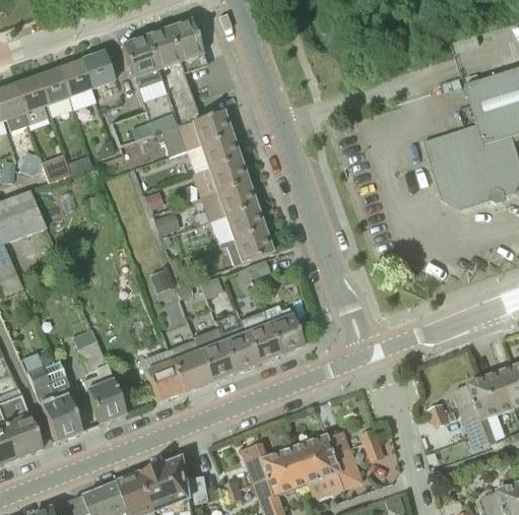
[(169,27),(185,71),(206,64),(191,19),(169,27)]
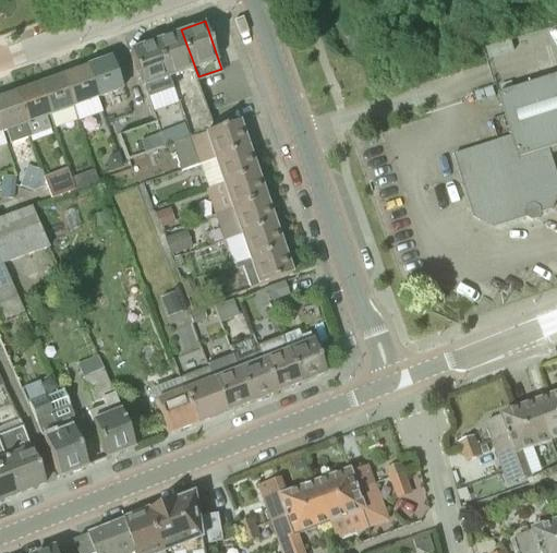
[(156,38),(191,135),(215,127),(197,77),(198,76),(181,29),(156,38)]
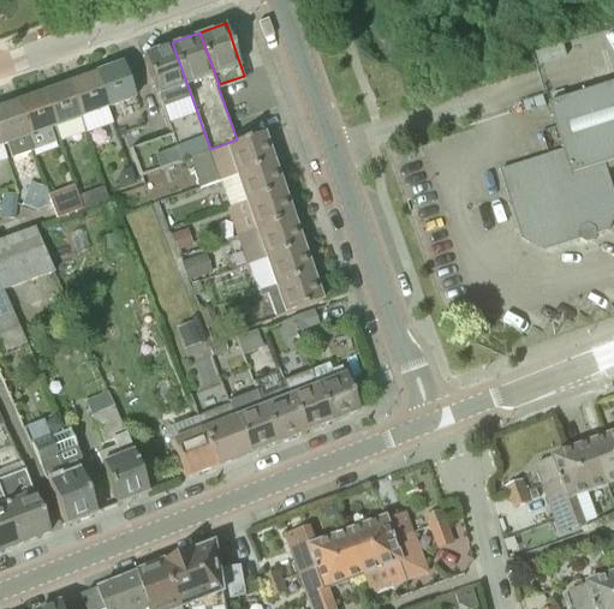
[(173,135),(183,160),(210,149),(172,42),(143,53),(173,135)]
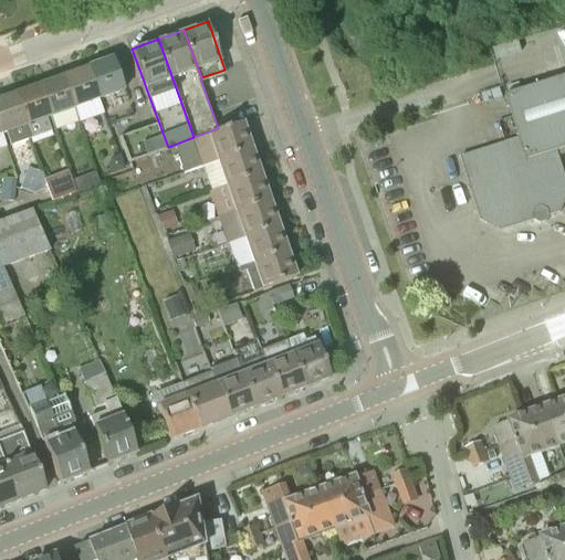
[(114,55),(87,64),(98,96),(125,86),(114,55)]
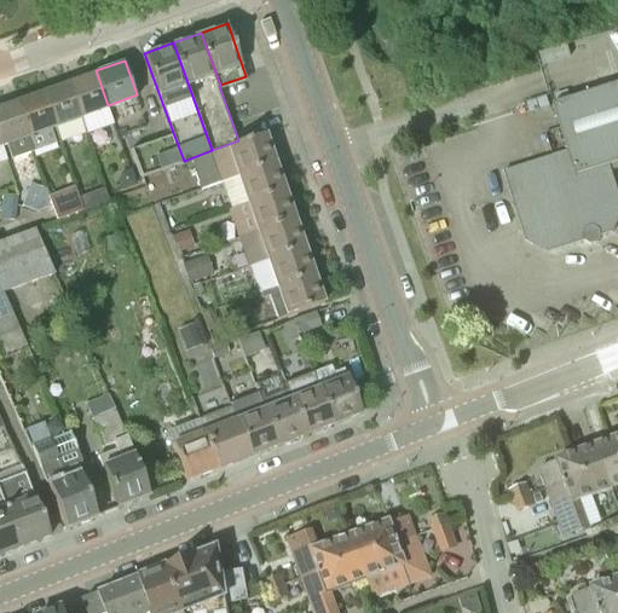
[(108,105),(96,70),(68,81),(80,115),(108,105)]
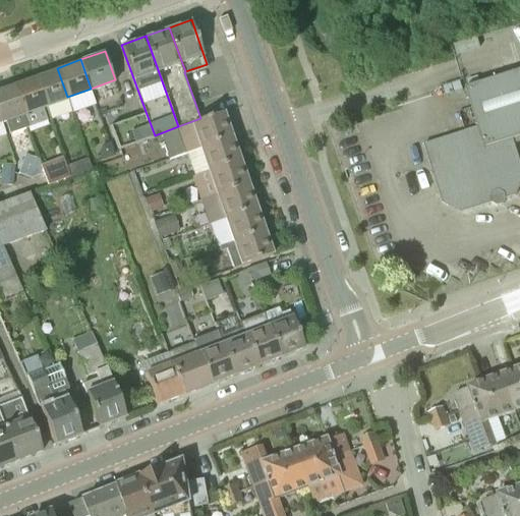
[(504,201),(507,194),(516,191),(519,184),(519,154),(515,139),(519,137),(519,66),(466,83),(478,123),(424,140),(444,199),(462,209),(493,198),(499,202),(504,201)]
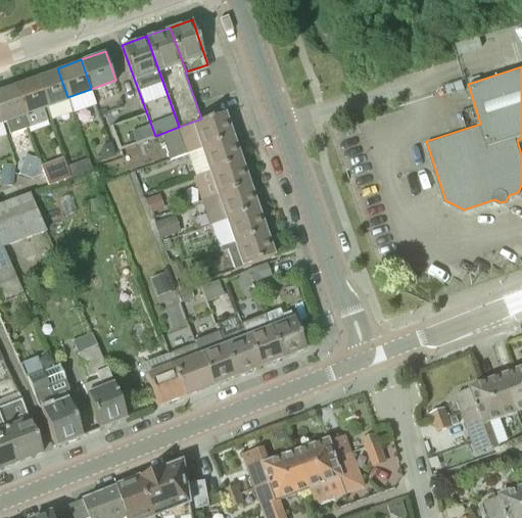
[(67,97),(57,68),(36,76),(46,105),(67,97)]
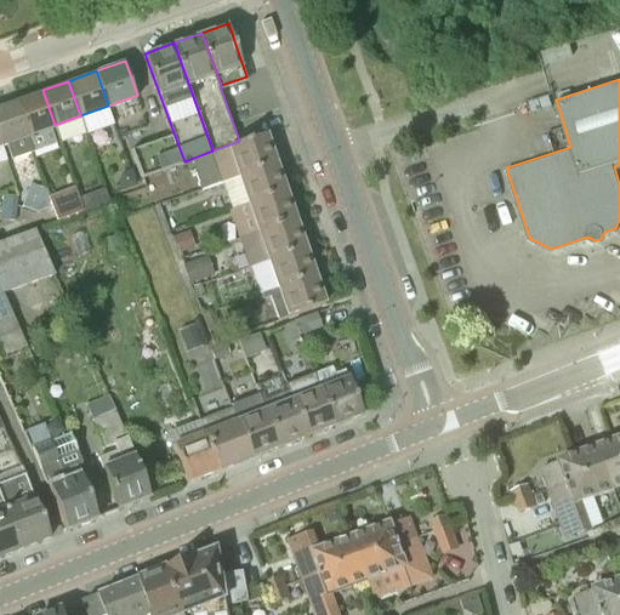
[(55,125),(43,90),(17,100),(29,134),(55,125)]
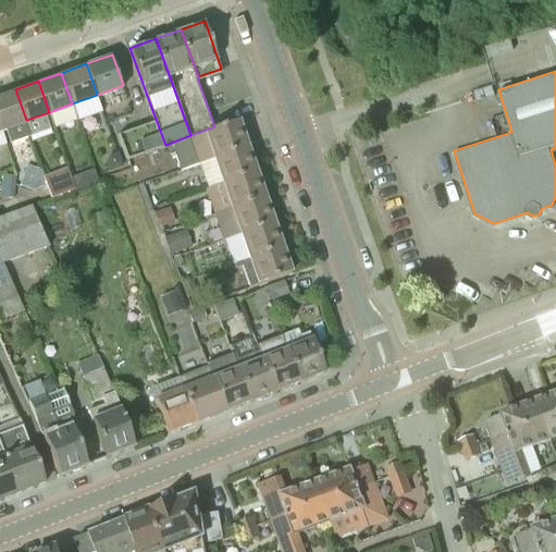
[(26,120),(15,89),(0,94),(0,122),(2,129),(8,126),(12,139),(31,133),(26,120)]
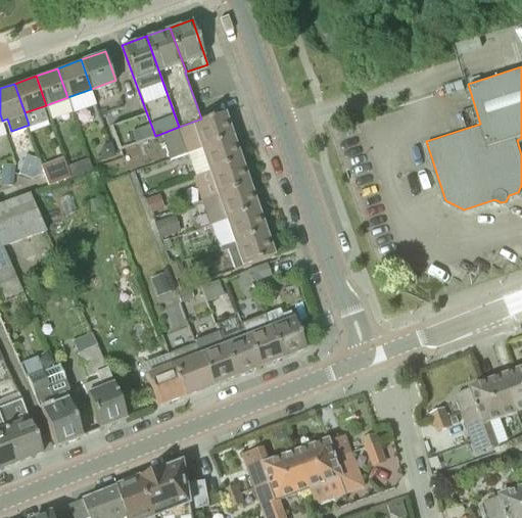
[(201,119),(179,127),(187,150),(201,146),(232,135),(223,111),(201,119)]
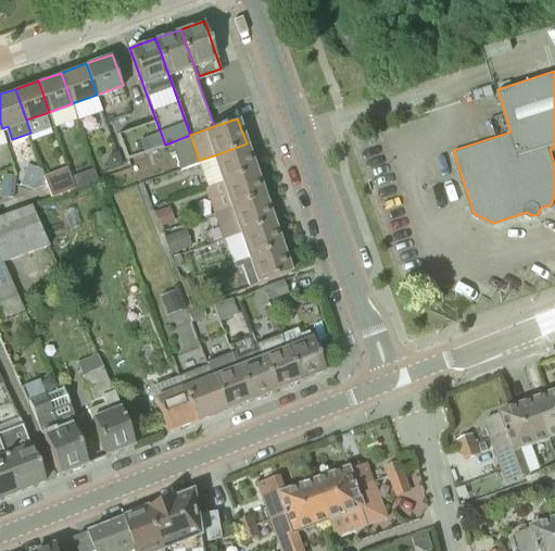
[(165,145),(156,122),(120,136),(127,158),(165,145)]
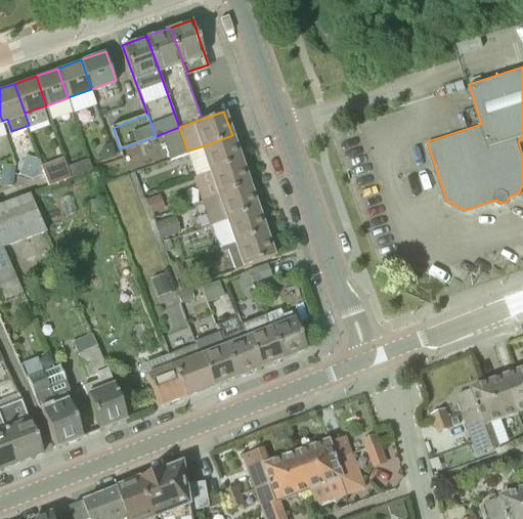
[(232,135),(202,146),(210,170),(241,159),(232,135)]
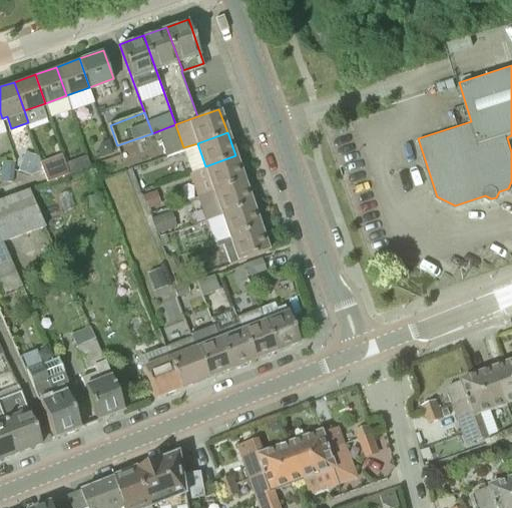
[(98,146),(100,153),(112,149),(108,137),(101,139),(98,146)]
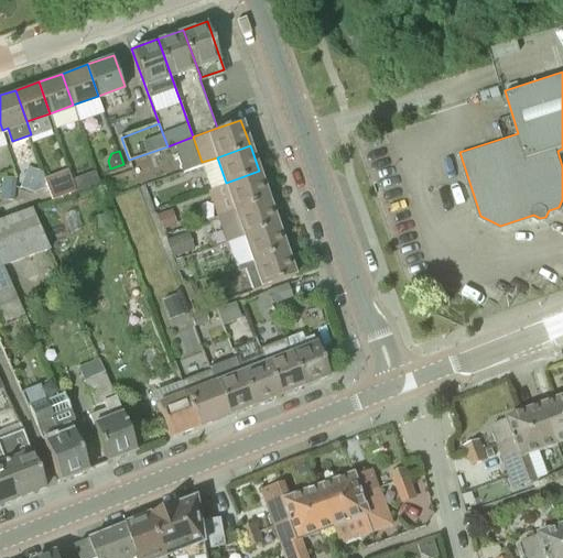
[(44,174),(41,166),(29,163),(21,184),(35,189),(47,184),(44,174)]
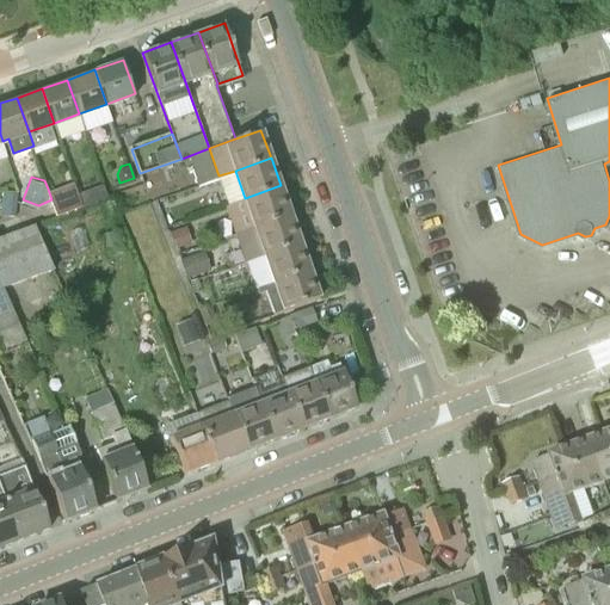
[(51,199),(56,211),(84,201),(75,178),(48,189),(51,199)]
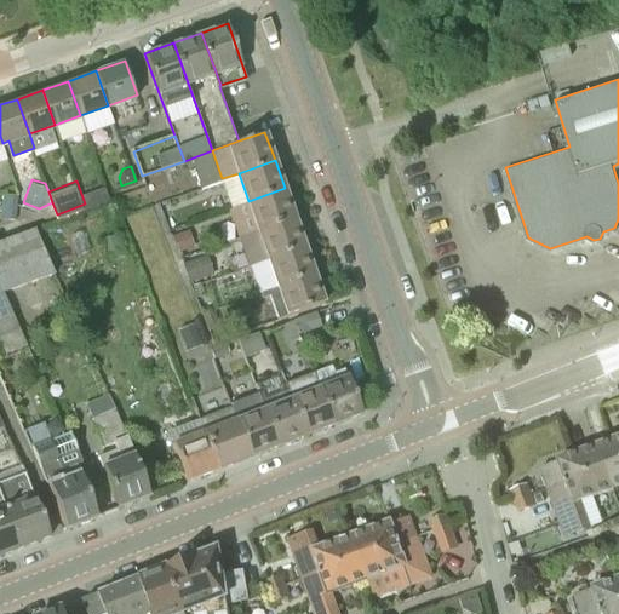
[(285,188),(248,201),(230,208),(239,235),(294,216),(285,188)]
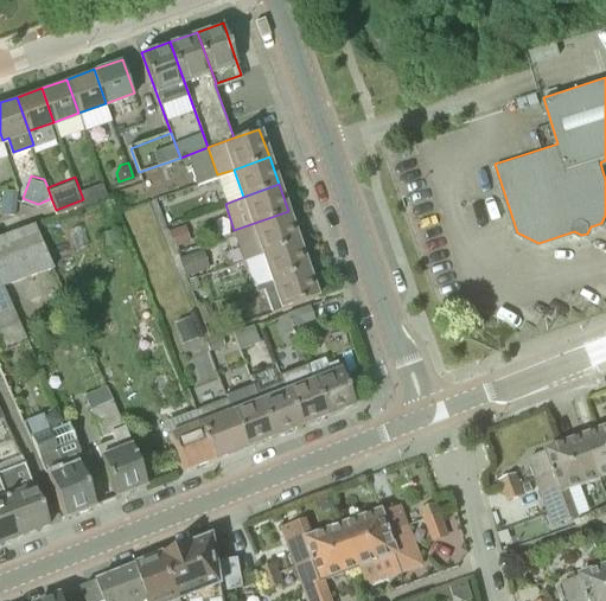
[(17,212),(18,186),(5,186),(4,211),(17,212)]
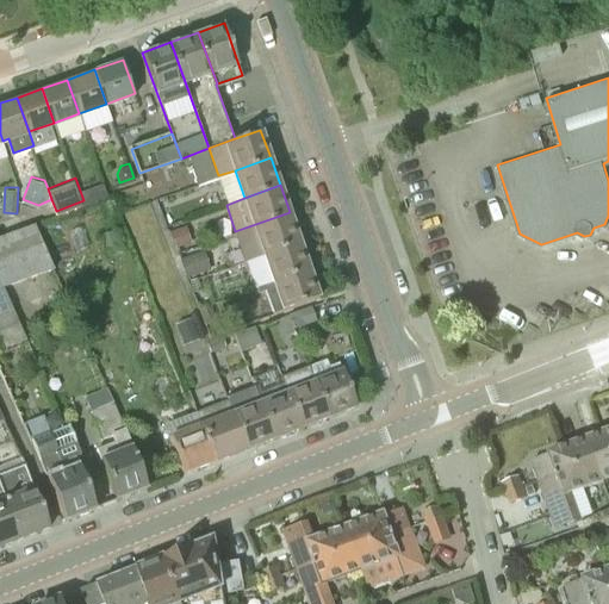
[(84,200),(95,195),(93,187),(86,187),(80,188),(84,200)]
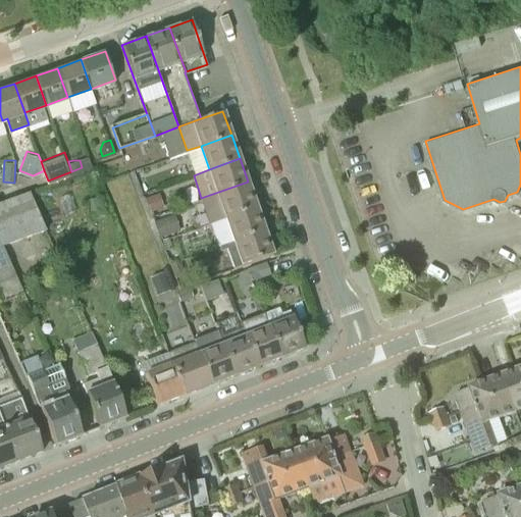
[(248,182),(201,198),(209,221),(225,216),(256,206),(248,182)]
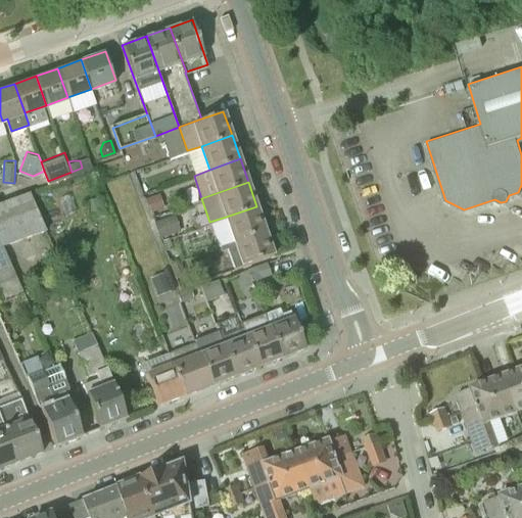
[(0,200),(0,238),(3,244),(46,228),(30,189),(0,200)]
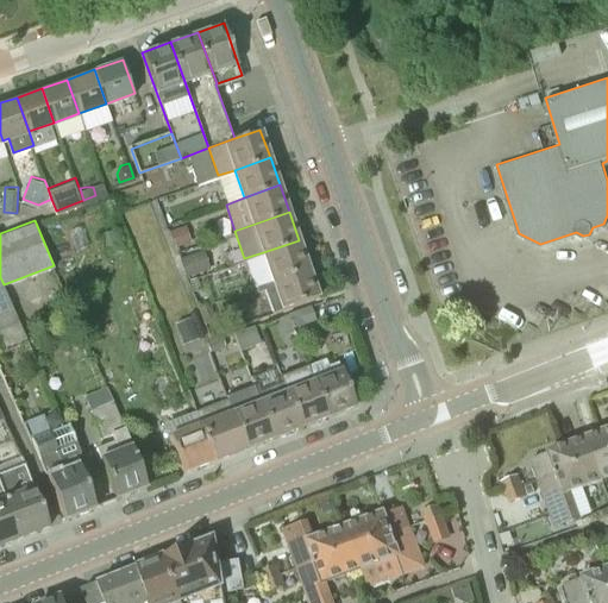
[(170,227),(176,244),(192,238),(186,221),(170,227)]
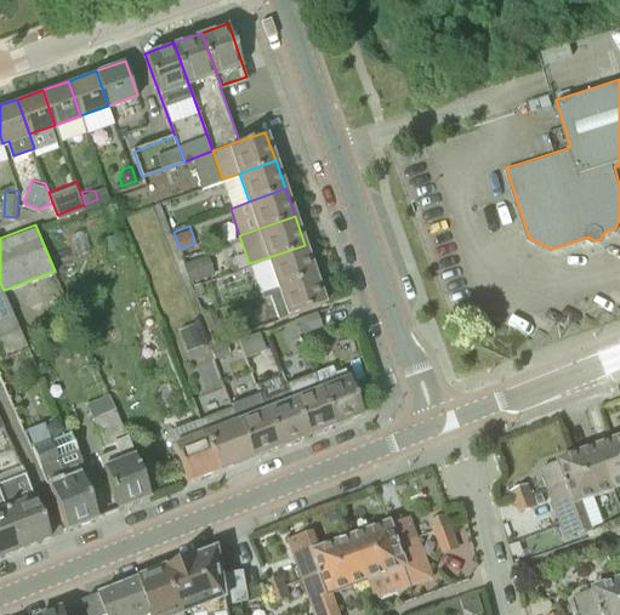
[(104,239),(111,252),(123,248),(118,234),(104,239)]
